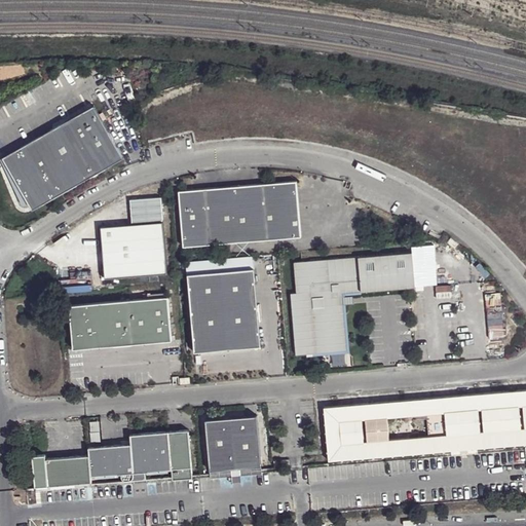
[(94,106),(2,158),(32,211),(123,158),(94,106)]
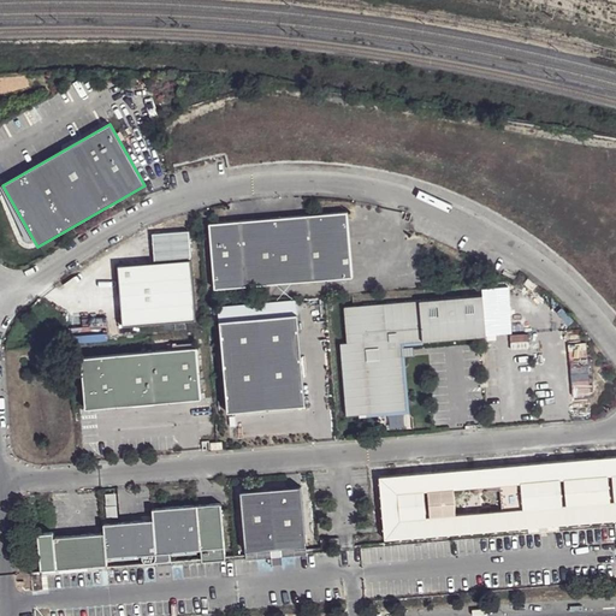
[(215,289),(354,277),(349,212),(211,223),(215,289)]
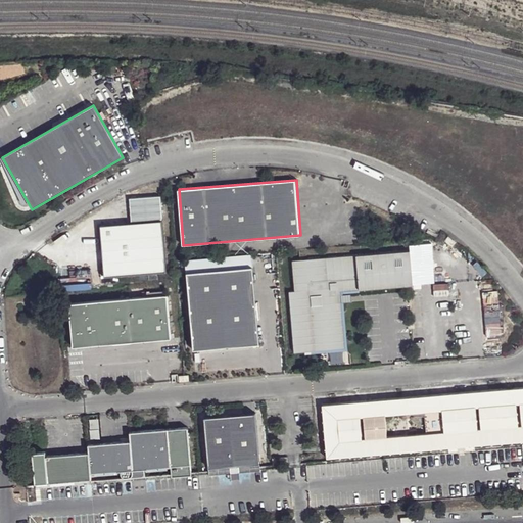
[(160,198),(129,201),(130,224),(161,221),(160,198)]
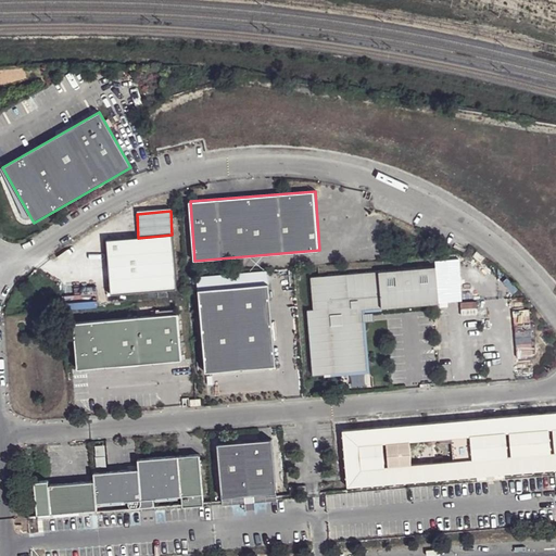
[(172,236),(105,241),(111,295),(176,290),(172,236)]
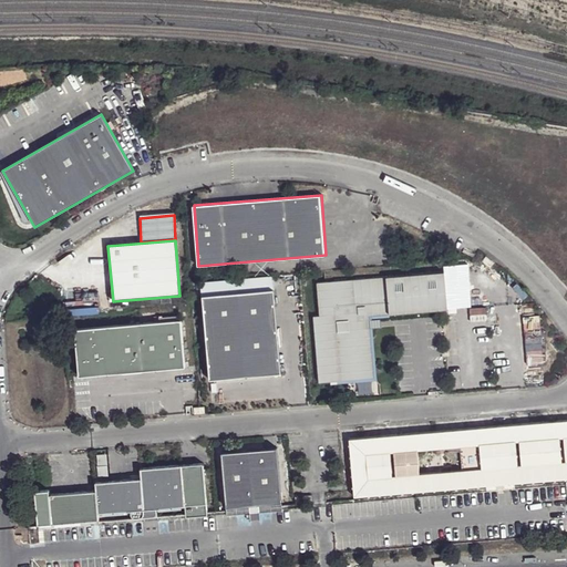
[(388,277),(318,282),(321,316),(315,316),(320,382),(375,378),(371,328),(370,320),(370,316),(391,313),(388,277)]
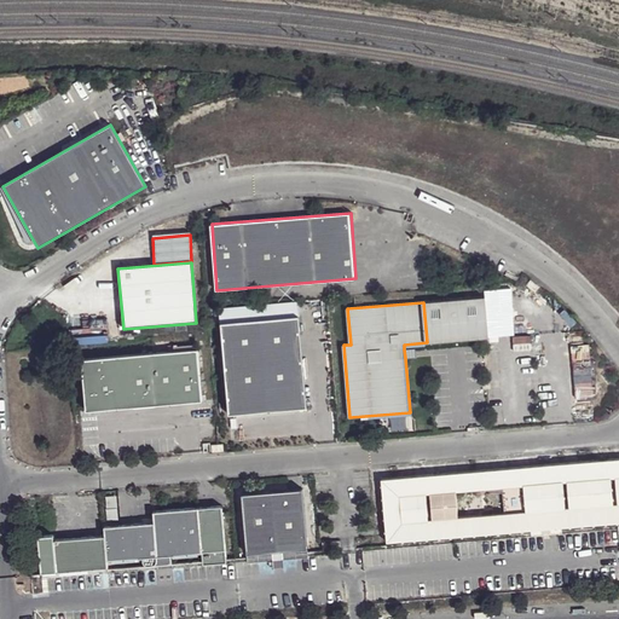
[(300,316),(223,322),(230,414),(308,408),(300,316)]
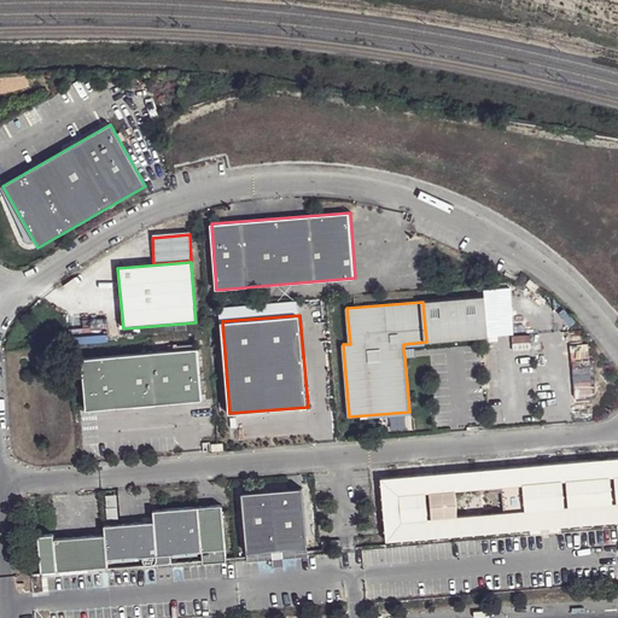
[(415,348),(403,349),(404,357),(417,356),(415,348)]
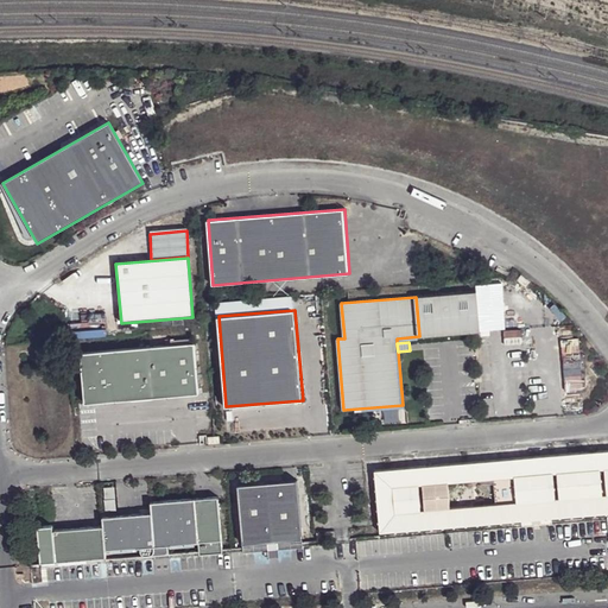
[(194,344),(80,354),(84,425),(200,416),(194,344)]
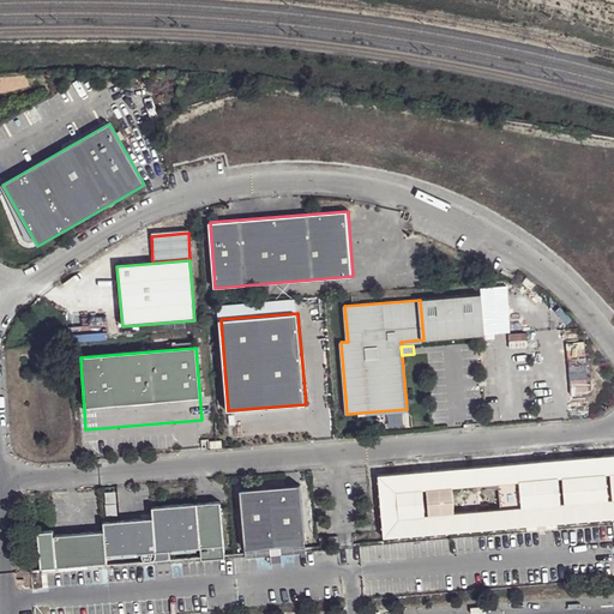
[(385,537),(613,518),(613,455),(380,475),(385,537)]
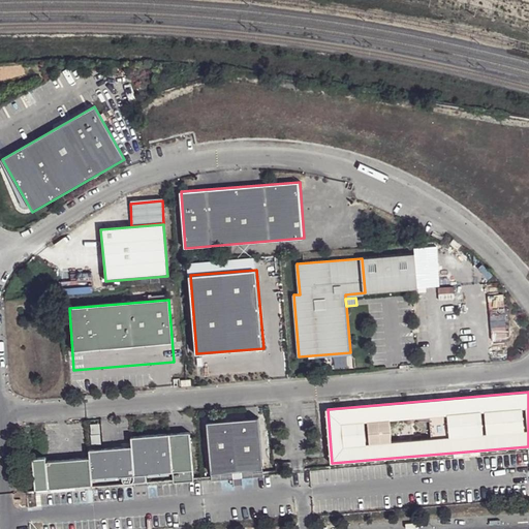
[(257,417),(205,424),(210,475),(262,469),(257,417)]
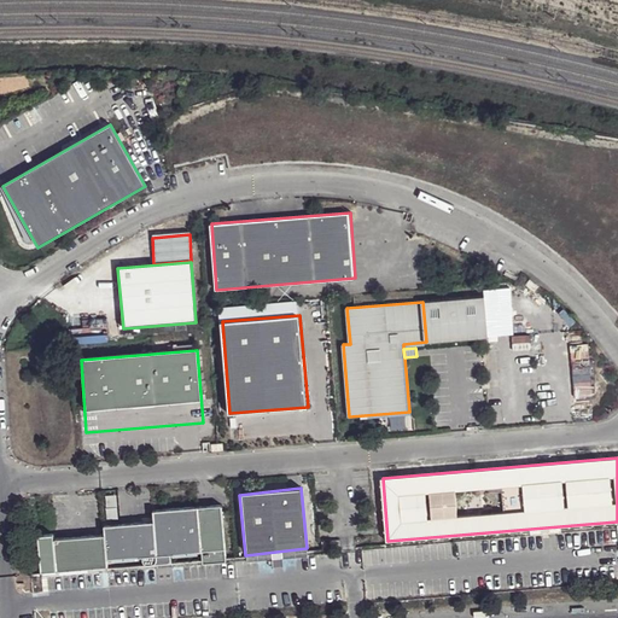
[(36,535),(40,572),(106,566),(106,559),(141,557),(143,564),(143,565),(144,565),(156,564),(156,563),(157,563),(156,555),(170,554),(200,552),(202,559),(225,557),(220,505),(152,511),(153,522),(103,526),(104,535),(53,540),(52,534),(36,535)]
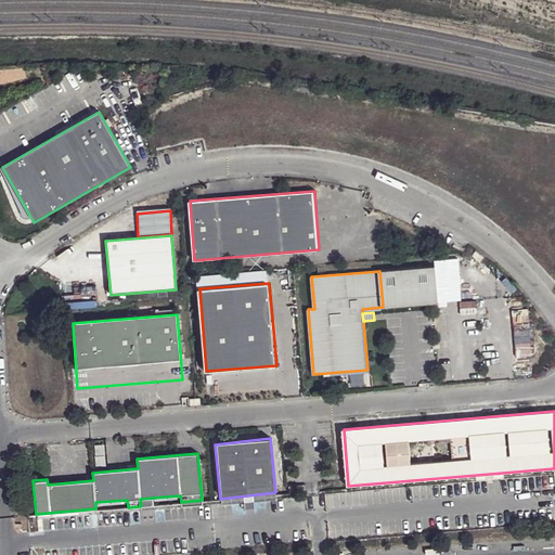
[(275,492),(220,499),(221,506),(276,501),(275,492)]
